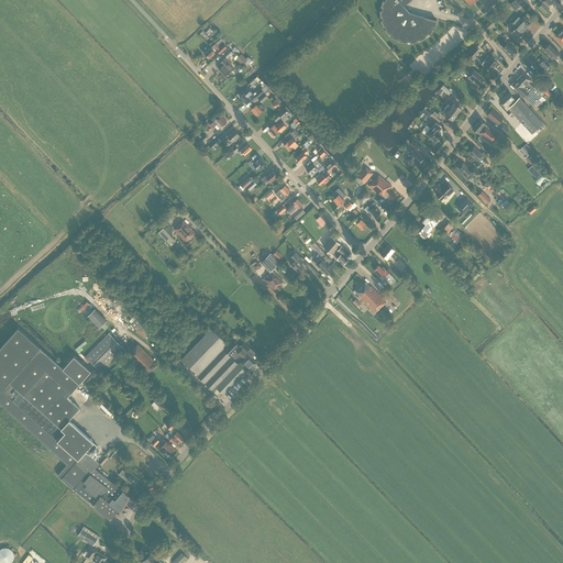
[(384,0),(384,1),(383,1),(381,8),(382,8),(382,10),(379,11),(381,17),(382,17),(382,20),(381,21),(384,26),(386,29),(385,30),(389,34),(390,34),(393,35),(392,37),(398,40),(398,39),(400,40),(400,42),(407,42),(407,41),(410,41),(410,43),(417,41),(417,40),(420,40),(420,41),(426,36),(426,35),(428,34),(429,35),(432,30),(432,29),(433,26),(435,26),(437,21),(424,18),(409,13),(404,6),(409,0),(384,0)]
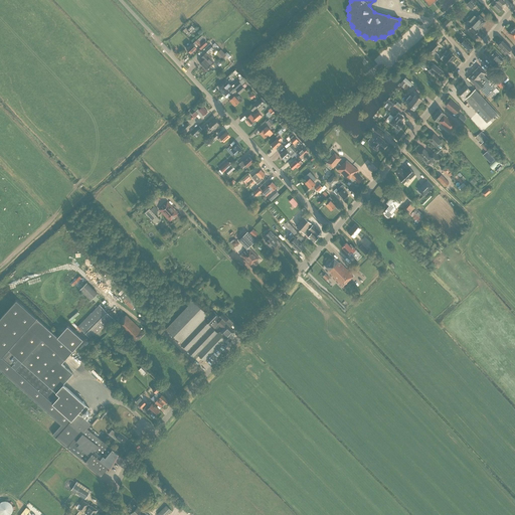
[(456,0),(449,0),(444,5),(447,8),(457,0),(456,0)]
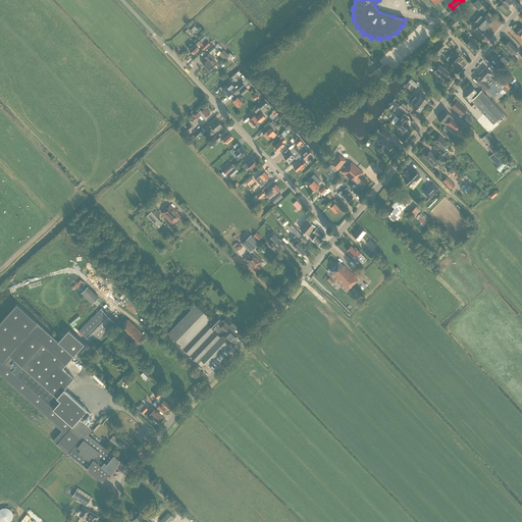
[(483,4),(478,0),(476,0),(472,4),(477,9),(483,4)]
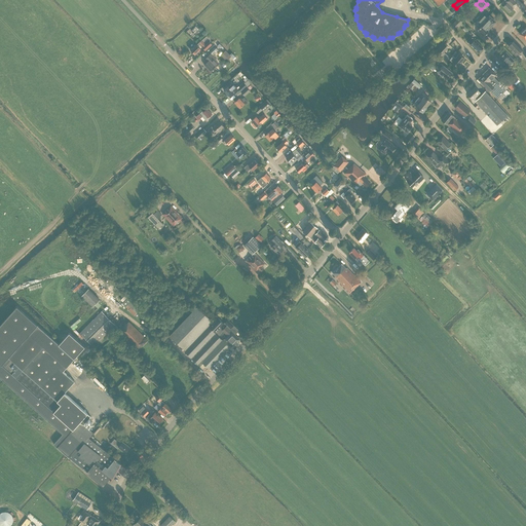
[(513,0),(504,0),(505,1),(501,5),(510,12),(517,4),(513,0)]
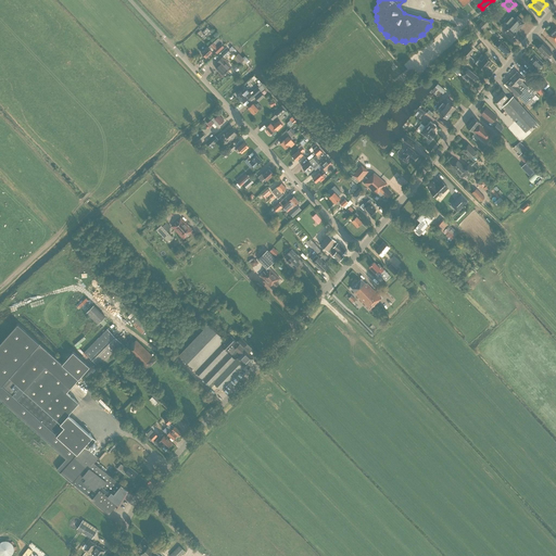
[(506,23),(508,25),(516,32),(525,23),(517,16),(515,19),(512,16),(506,23)]
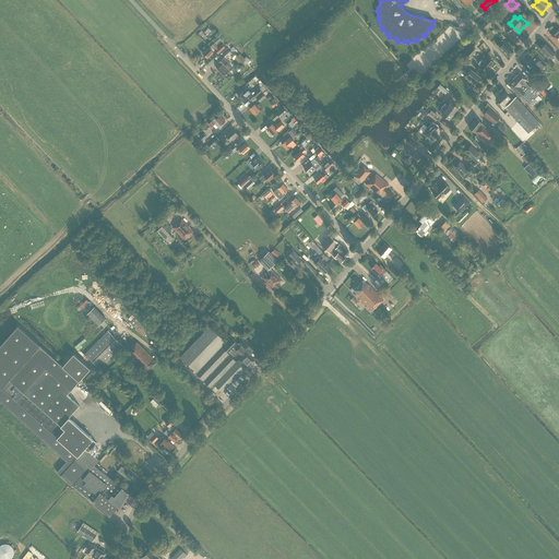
[(491,24),(487,20),(480,25),(486,30),(491,24)]
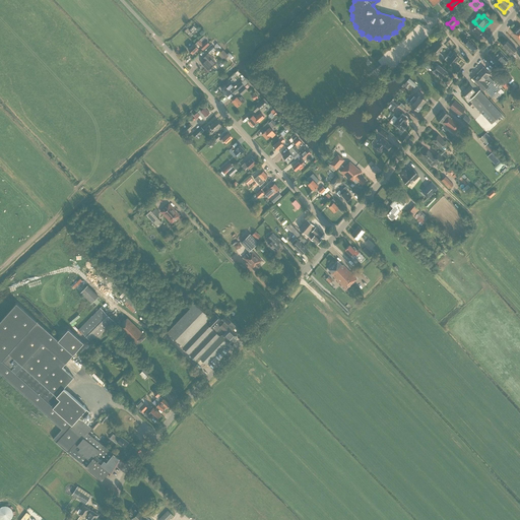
[(483,30),(482,29),(475,23),(473,25),(474,26),(472,29),(478,36),(483,30)]
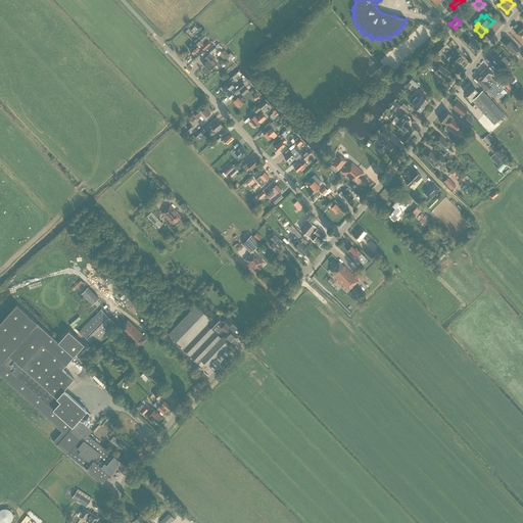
[(198,30),(195,26),(190,30),(194,34),(198,30)]
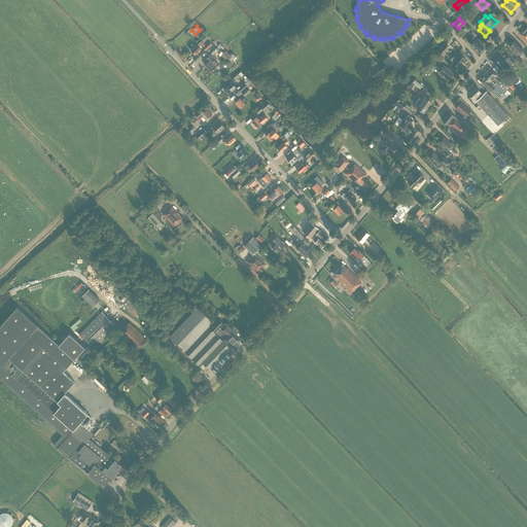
[(475,40),(473,39),(475,38),(471,36),(467,41),(469,43),(471,44),(479,53),(484,47),(476,40),(475,40)]
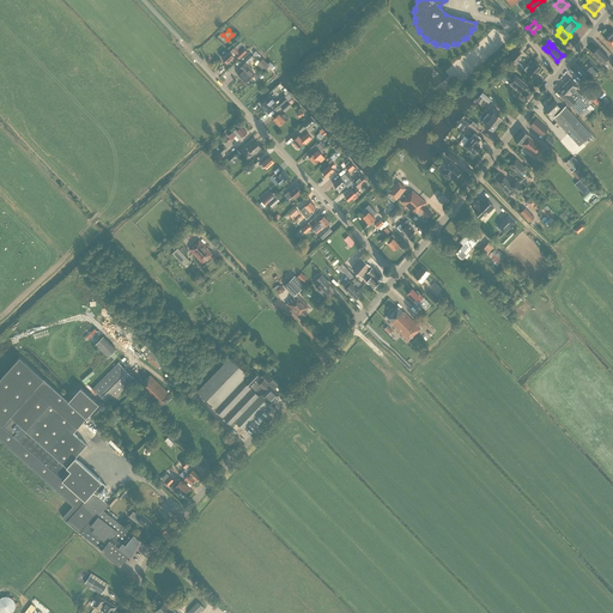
[(610,58),(599,46),(592,53),(602,64),(610,58)]
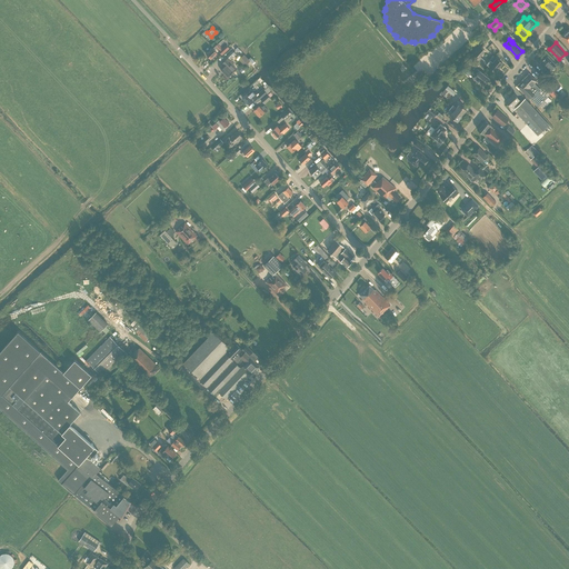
[(222,48),(218,43),(215,47),(212,49),(212,48),(206,53),(211,59),(217,53),(215,50),(217,48),(222,55),(229,48),(226,45),(222,48)]
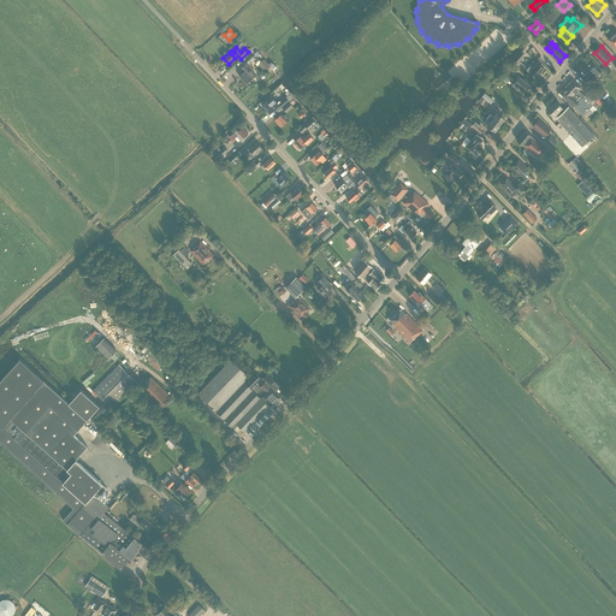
[(526,55),(521,51),(511,60),(516,65),(526,55)]
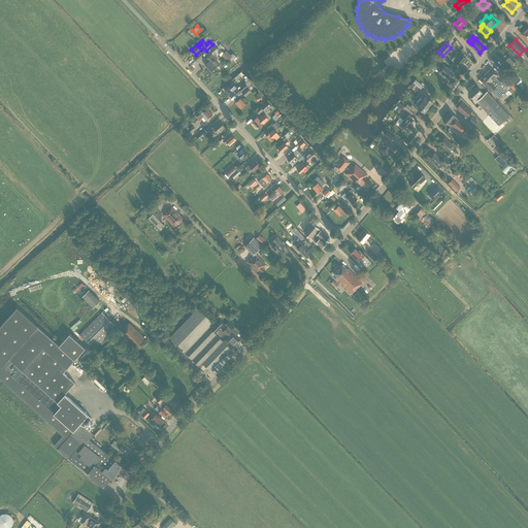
[(211,72),(220,65),(216,60),(217,59),(213,55),(219,50),(215,45),(209,51),(211,53),(205,59),(208,62),(204,65),(211,72)]
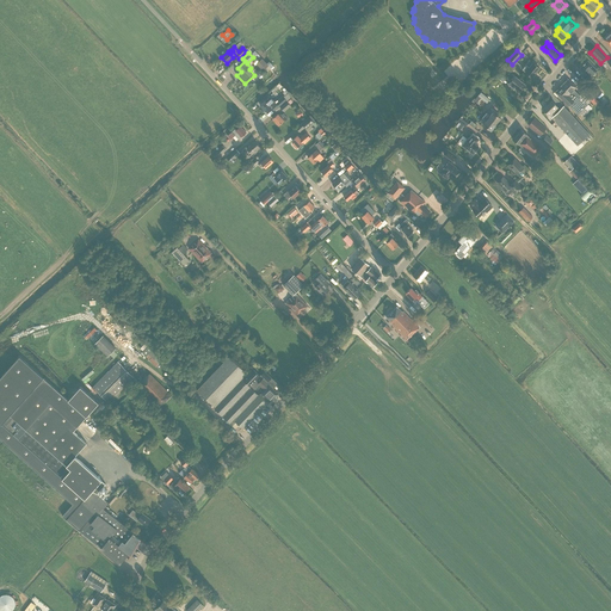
[(269,66),(261,59),(257,62),(264,69),(265,69),(269,66)]
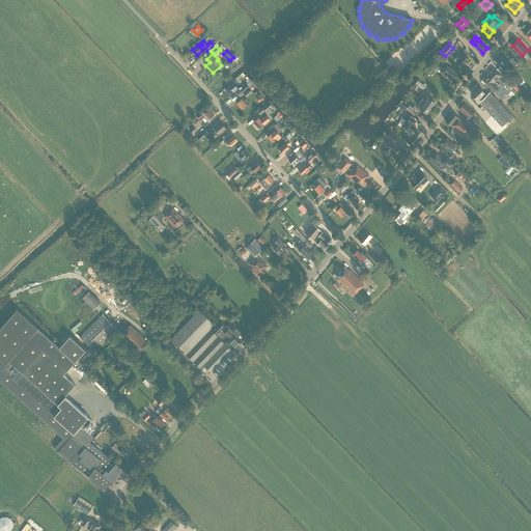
[(520,61),(510,52),(504,58),(512,67),(520,61)]
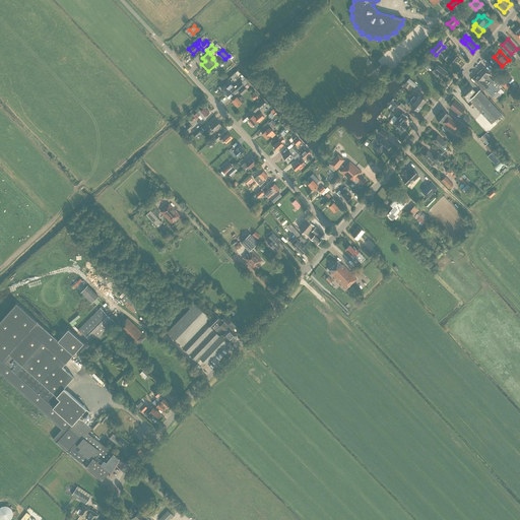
[(447,61),(453,66),(459,58),(453,54),(450,57),(448,55),(445,59),(447,61)]
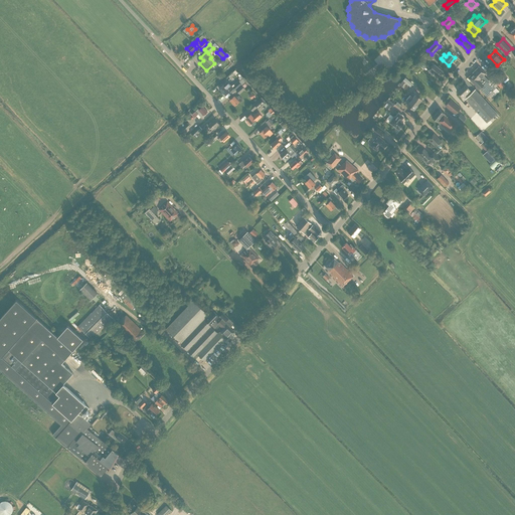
[(225,60),(223,58),(222,58),(216,63),(219,66),(225,60)]
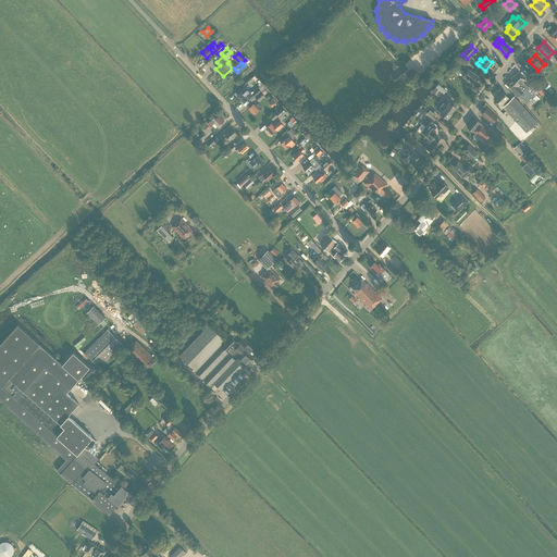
[(473,84),(479,77),(470,70),(463,77),(468,81),(468,79),(473,84)]
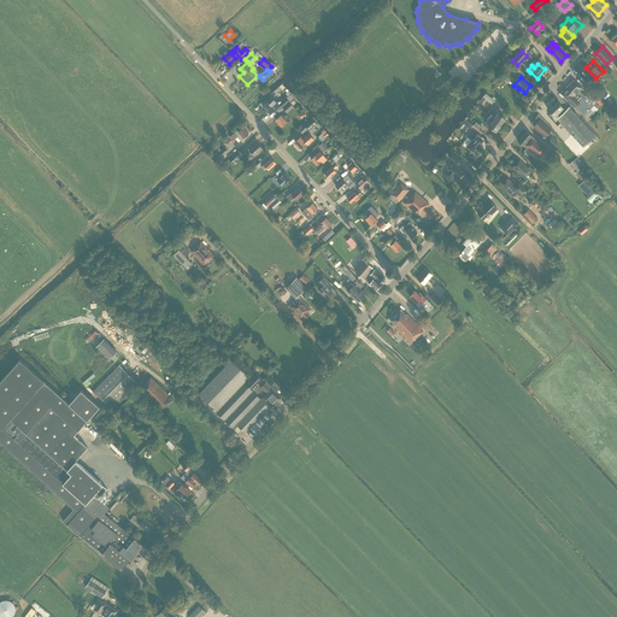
[(566,89),(562,94),(575,107),(575,106),(583,115),(588,119),(598,109),(593,104),(595,101),(597,101),(600,98),(599,98),(592,89),(587,93),(588,94),(586,97),(579,90),(582,88),(574,80),(565,88),(566,89)]
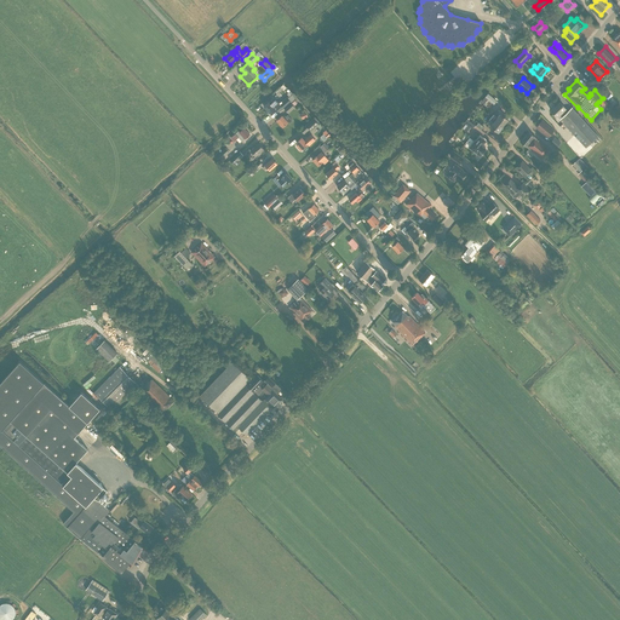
[(610,93),(602,84),(596,89),(606,98),(610,93)]
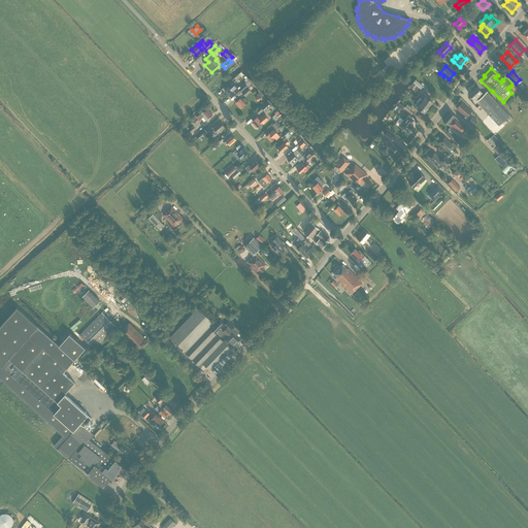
[(233,83),(225,91),(230,96),(234,92),(234,91),(235,92),(238,89),(241,93),(248,87),(244,84),(240,87),(238,85),(236,87),(233,83)]
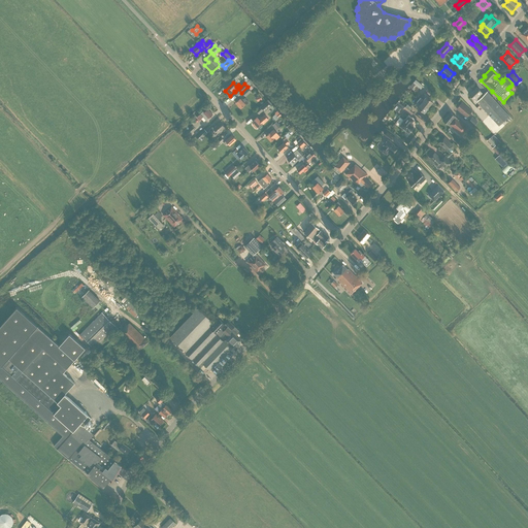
[(476,87),(469,94),(473,99),(474,99),(476,102),(482,96),(480,94),(482,92),(476,87)]
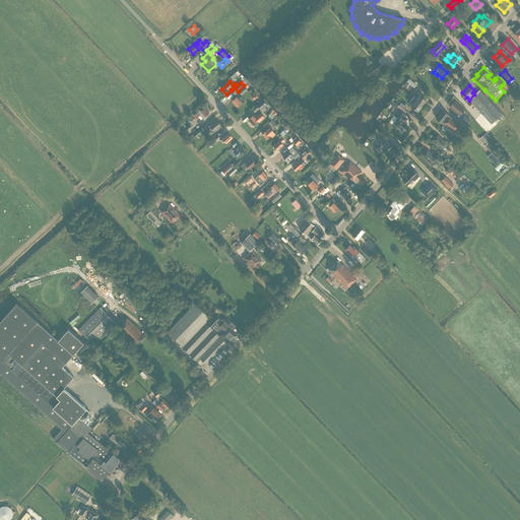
[(247,89),(244,86),(239,91),(242,94),(247,89)]
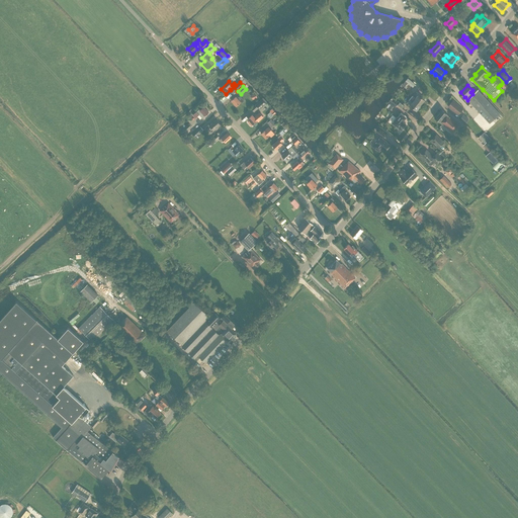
[(472,94),(467,100),(487,120),(489,123),(500,113),(478,90),(472,94)]
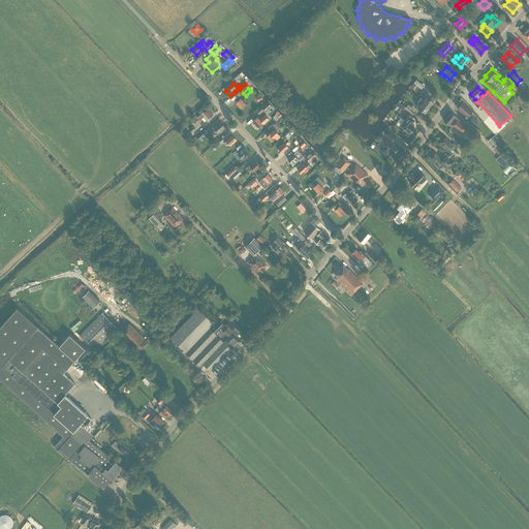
[(419,99),(429,107),(433,102),(427,97),(425,100),(421,97),(419,99)]
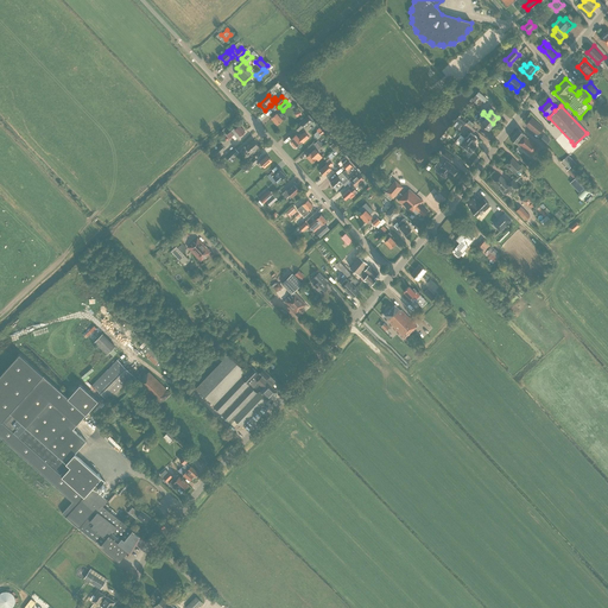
[(277,113),(271,118),(277,125),(283,120),(284,121),(286,118),(282,113),(279,115),(277,113)]
